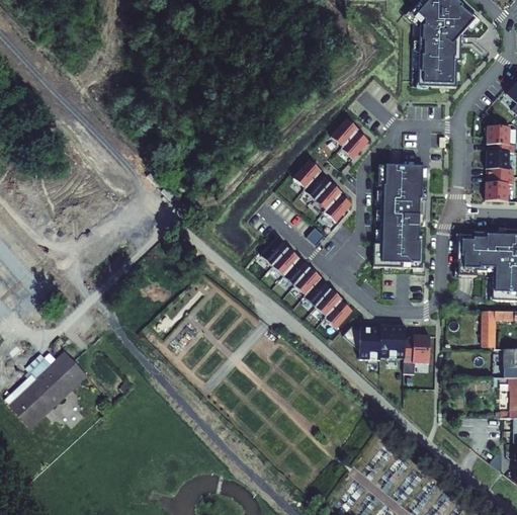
[(409,28),(407,91),(452,92),(453,47),(451,47),(452,37),(453,36),(456,39),(469,23),(456,12),(458,10),(446,0),(444,0),(444,1),(442,0),(415,0),(399,19),(409,28)]
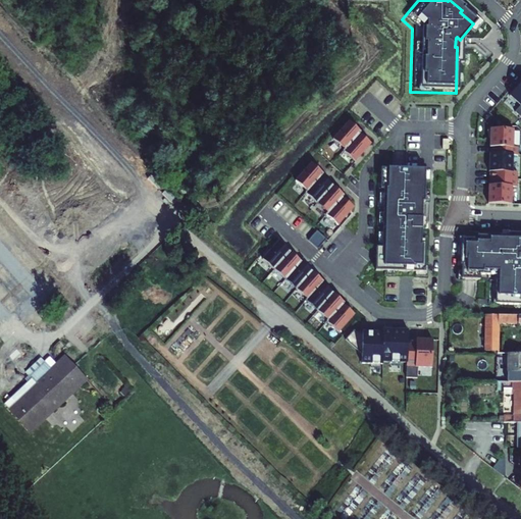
[(513,110),(520,117),(520,80),(508,95),(519,104),(513,110)]
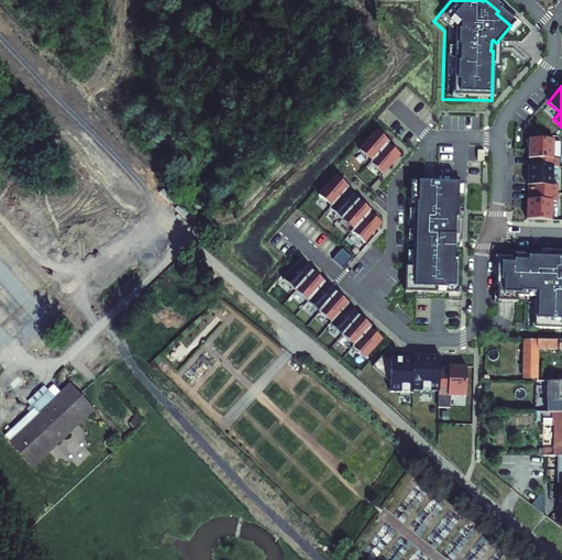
[(361,150),(373,161),(389,143),(390,141),(378,130),(361,150)]
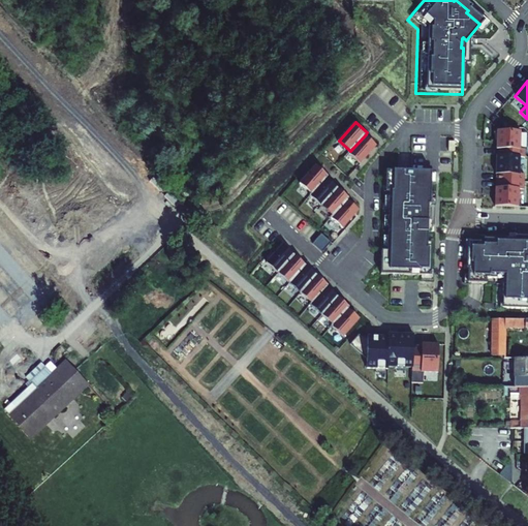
[(496,148),(496,154),(523,155),(524,147),(519,147),(519,129),(496,128),(496,131),(494,132),(494,136),(495,138),(495,148),(496,148)]
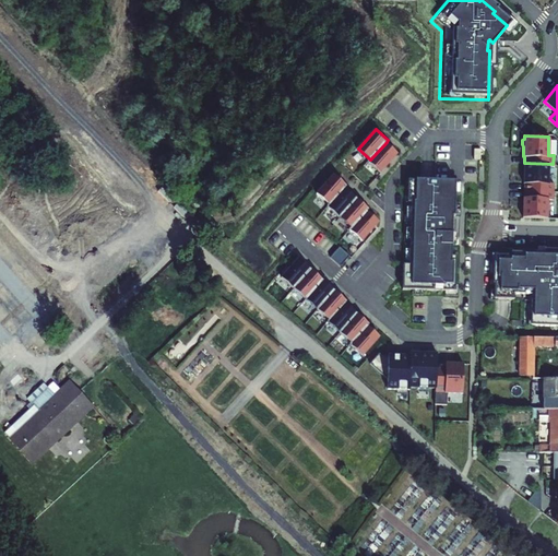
[(369,161),(381,172),(399,153),(387,142),(370,160),(369,161)]
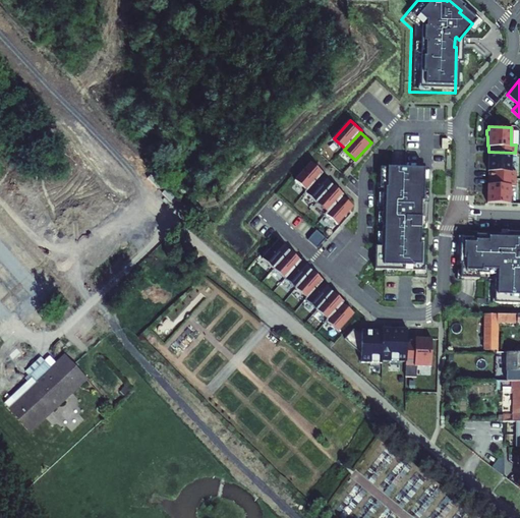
[(487,170),(487,176),(510,177),(510,169),(515,169),(515,153),(488,152),(487,152),(486,170),(487,170)]
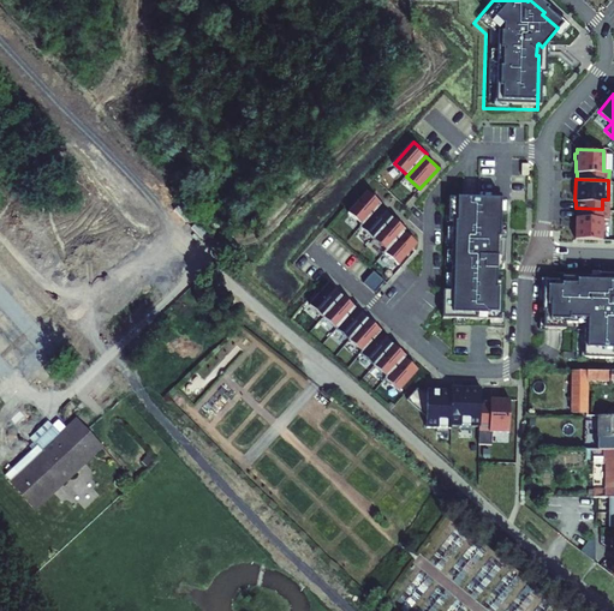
[(351,211),(364,223),(381,205),(382,203),(369,191),(351,211)]
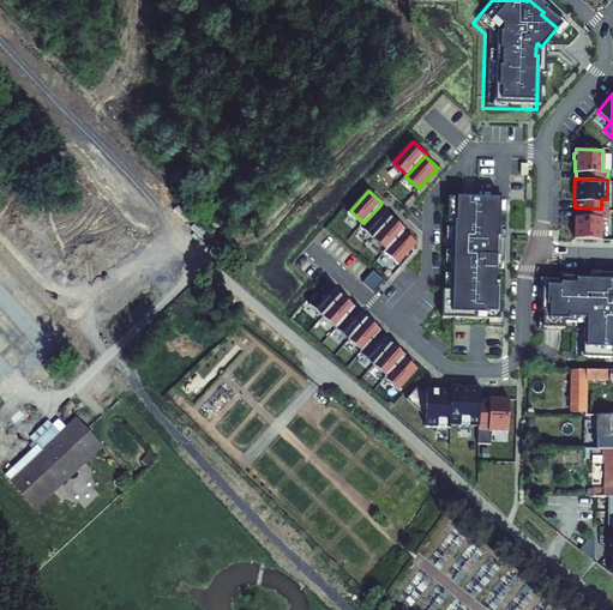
[(446,195),(443,316),(502,318),(503,279),(497,279),(498,236),(500,236),(502,197),(446,195)]
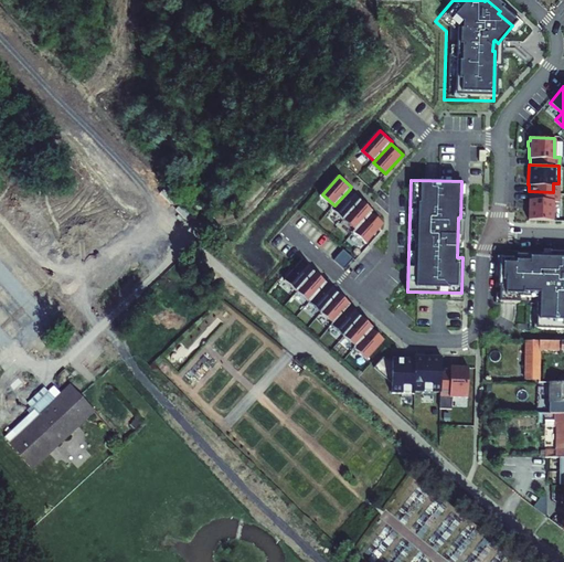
[(332,208),(344,219),(362,200),(350,189),(334,205),(332,208)]
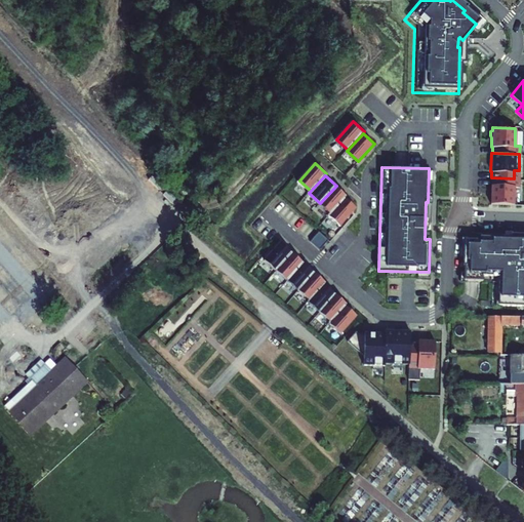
[(514,178),(491,177),(491,185),(490,185),(490,202),(514,203),(514,186),(519,186),(519,178),(514,178)]
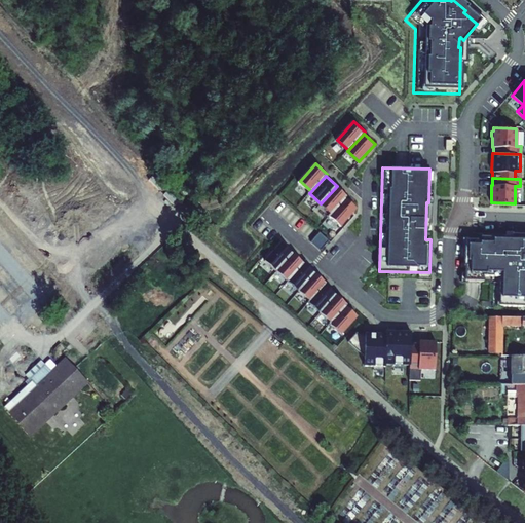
[(321,203),(332,213),(346,197),(347,195),(337,186),(321,203)]
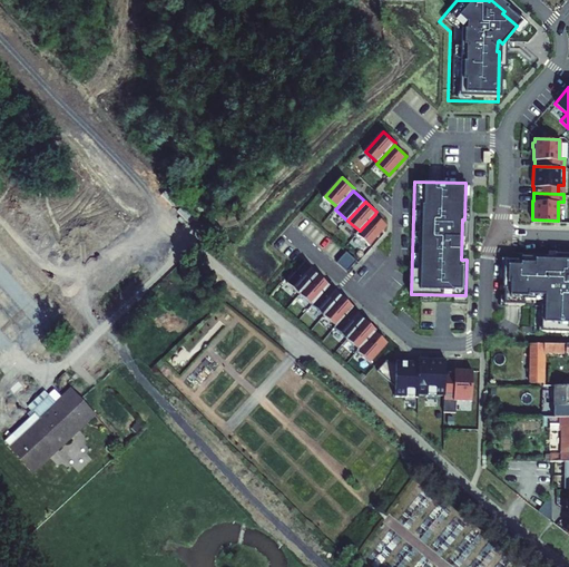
[(357,233),(371,244),(388,225),(375,214),(360,231),(357,233)]
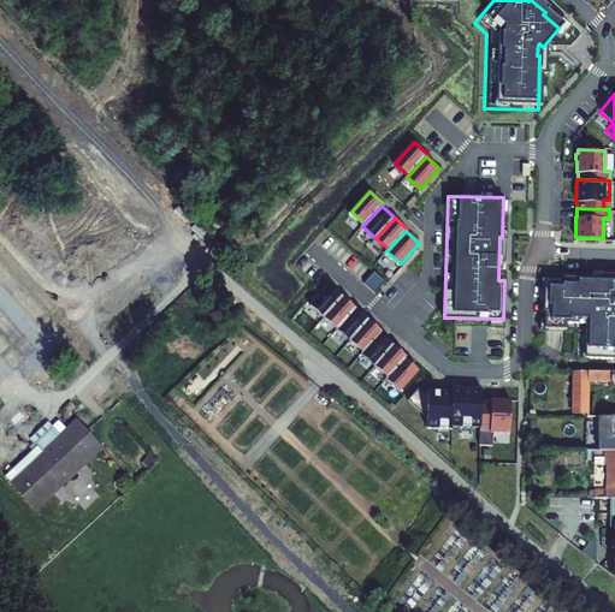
[(366,281),(377,291),(388,279),(377,269),(366,281)]
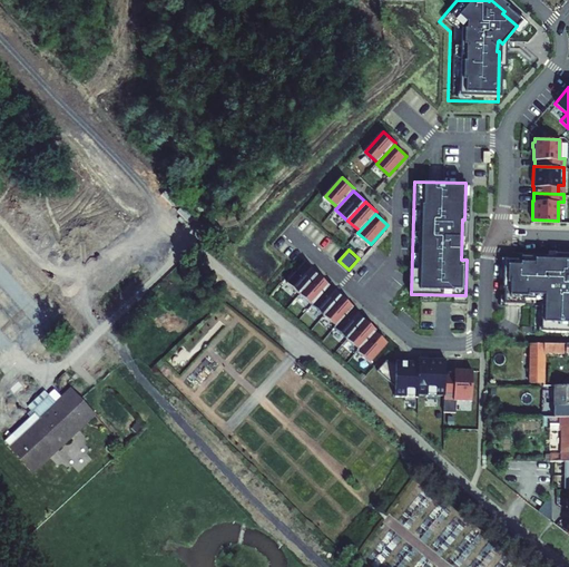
[(521,324),(521,329),(568,330),(568,251),(506,250),(503,302),(533,303),(533,324),(521,324)]
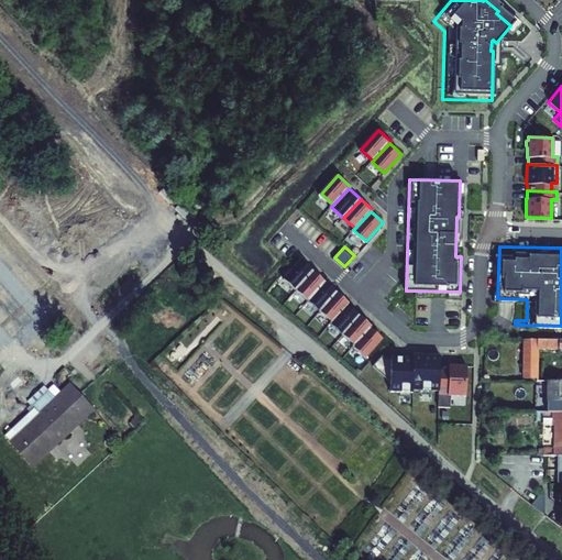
[(286,277),(298,288),(316,268),(304,257),(286,277)]
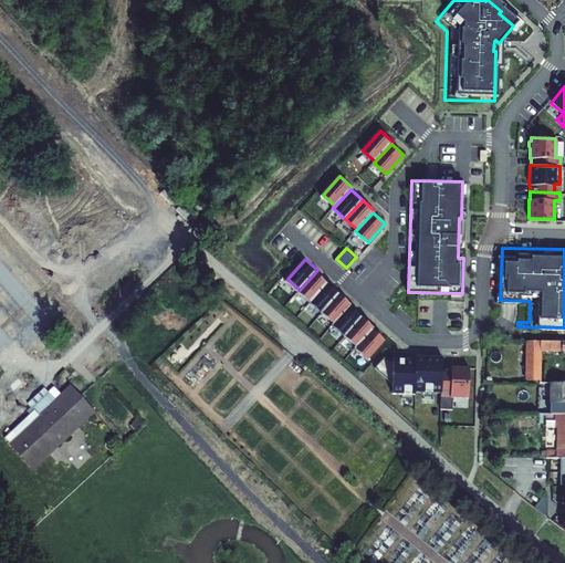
[(300,290),(312,300),(330,281),(317,270),(300,290)]
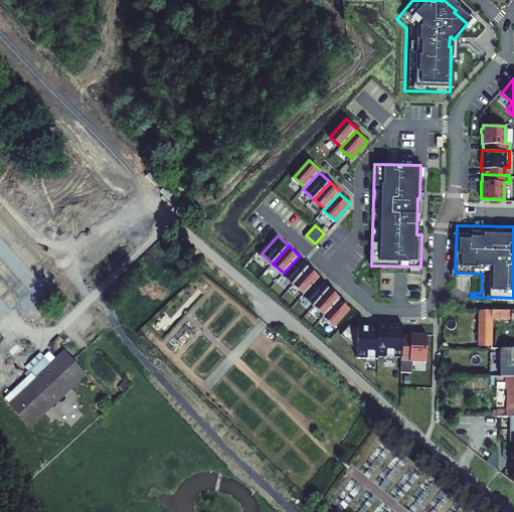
[(284,273),(295,283),(310,265),(300,256),(284,273)]
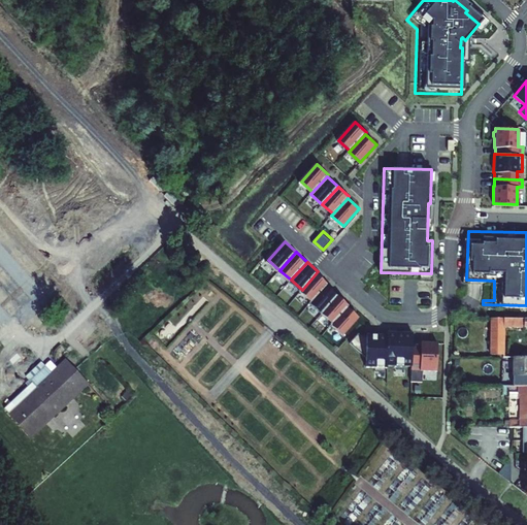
[(302,290),(314,299),(328,283),(329,282),(318,271),(302,290)]
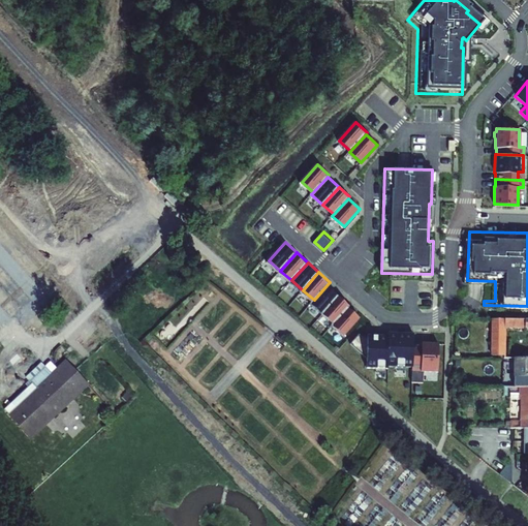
[(312,302),(323,312),(340,294),(329,283),(314,300),(312,302)]
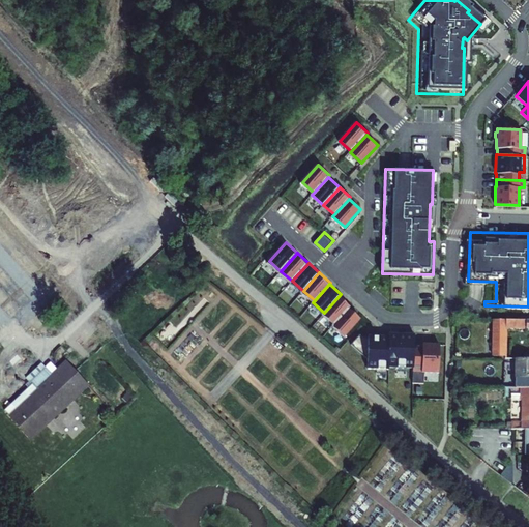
[(324,313),(335,322),(350,305),(351,303),(341,294),(324,313)]
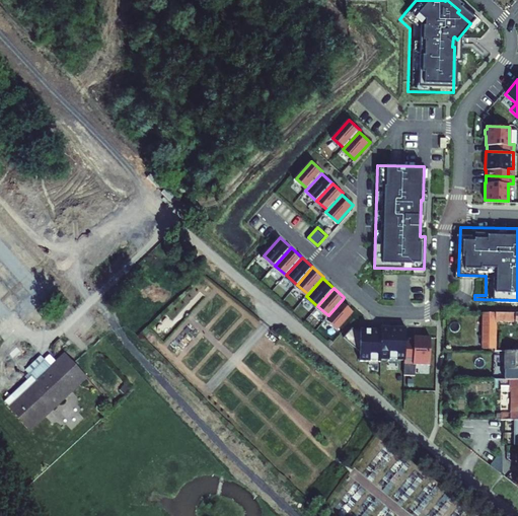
[(326,317),(339,326),(354,309),(343,299),(328,315),(326,317)]
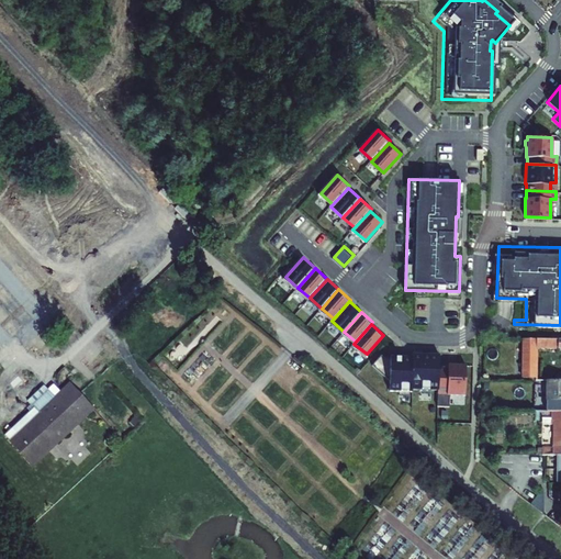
[(560,341),(523,342),(522,381),(537,381),(537,351),(560,349),(560,341)]
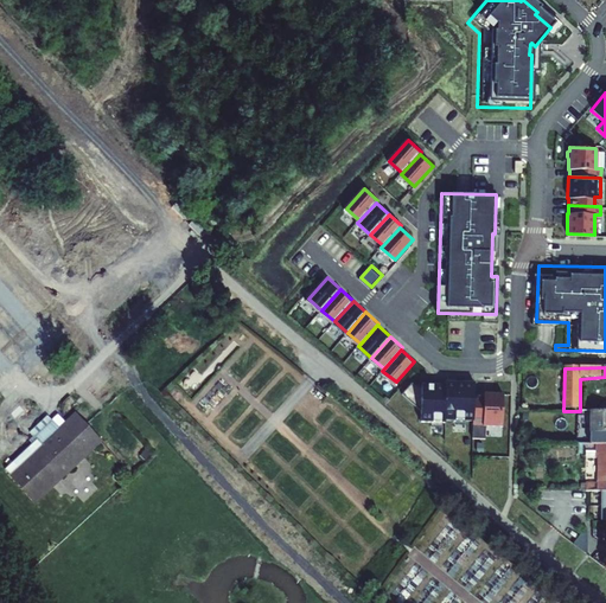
[(474,390),(476,378),(455,378),(455,380),(422,380),(422,382),(422,386),(415,386),(415,382),(413,379),(403,389),(423,406),(422,417),(447,417),(447,415),(474,416),(474,390)]
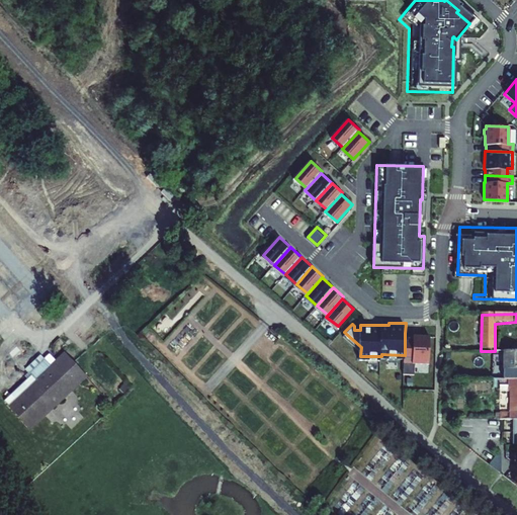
[(414,333),(405,333),(405,355),(405,370),(415,370),(415,360),(430,360),(430,332),(414,332),(414,333)]
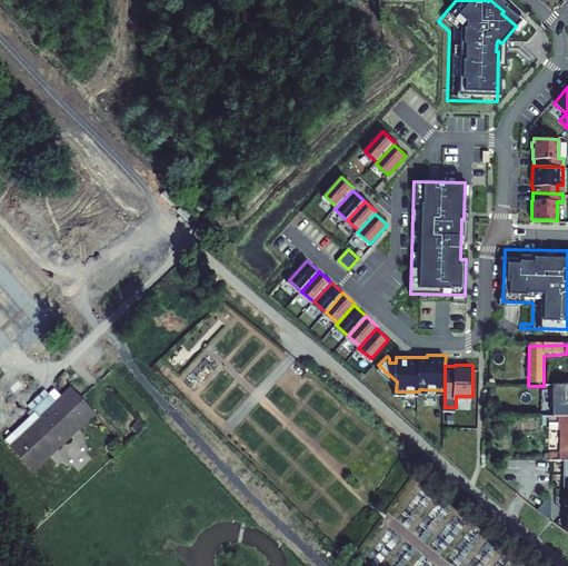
[(66,397),(58,389),(42,404),(45,406),(15,434),(42,464),(103,407),(80,383),(66,397)]
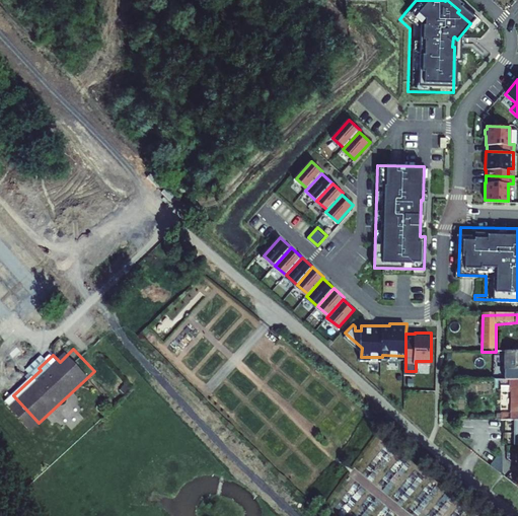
[(37,366),(39,368),(53,355),(52,353),(49,350),(34,363),(37,366)]
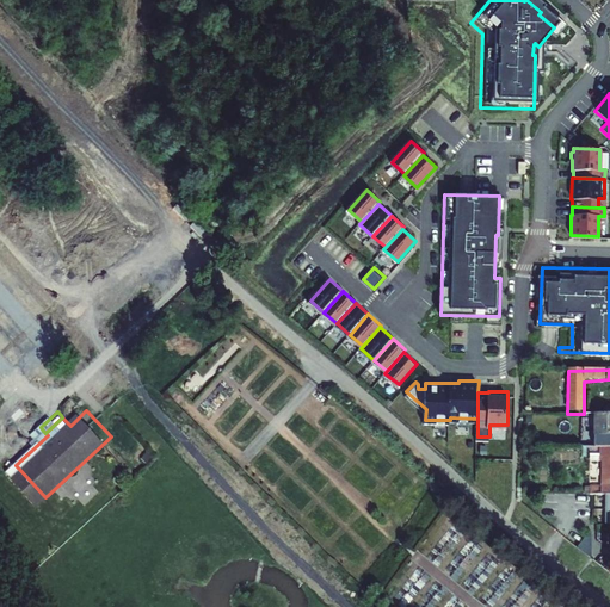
[(609,415),(597,416),(596,450),(599,450),(609,450),(609,415)]
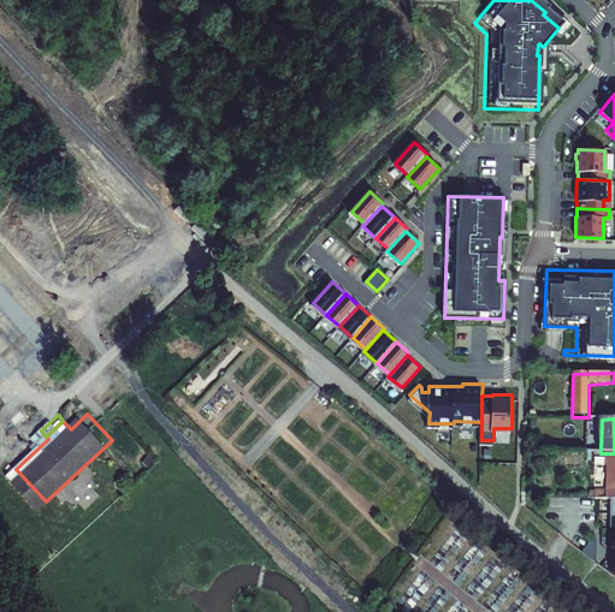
[(614,453),(604,453),(604,461),(609,461),(609,471),(613,471),(611,500),(614,500),(614,453)]
